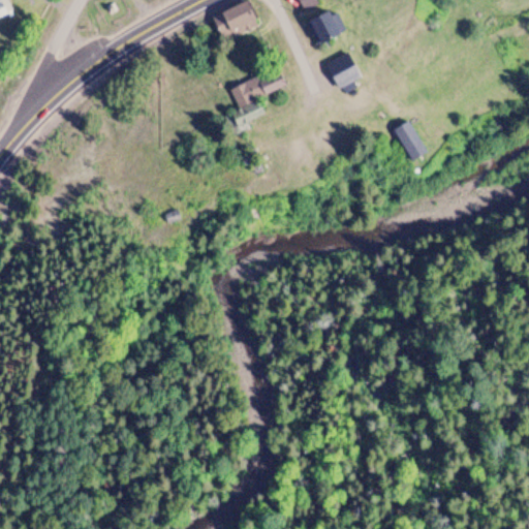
[(0,0),(0,17),(12,11),(6,0),(0,0)]
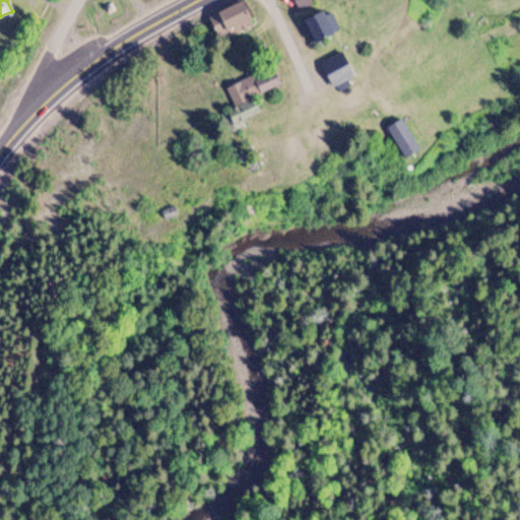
[(253,25),(244,2),(217,12),(226,36),(253,25)]
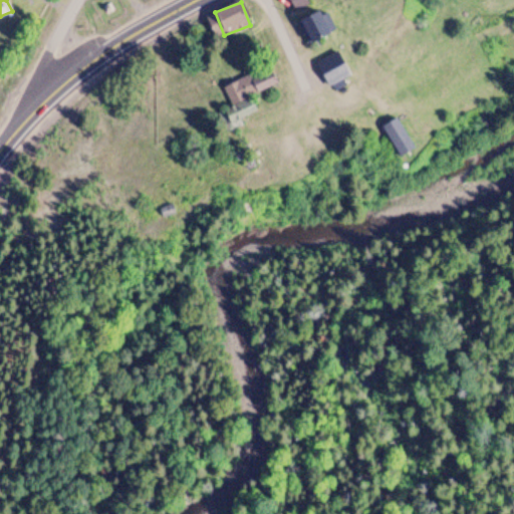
[(334,31),(323,9),(298,23),(310,44),(334,31)]
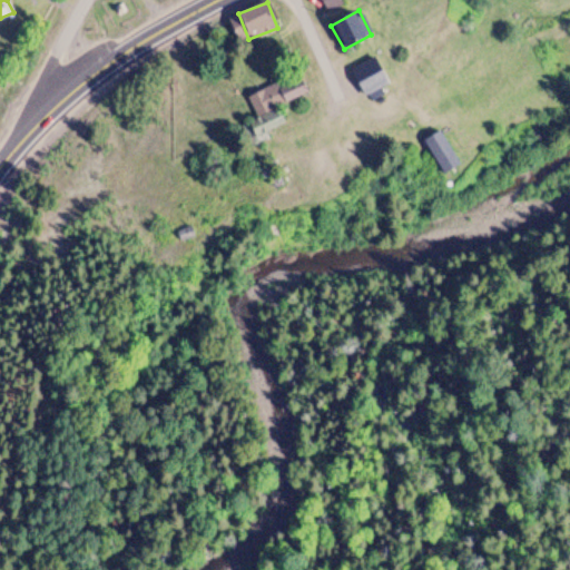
[(365,96),(387,86),(376,60),(354,70),(365,96)]
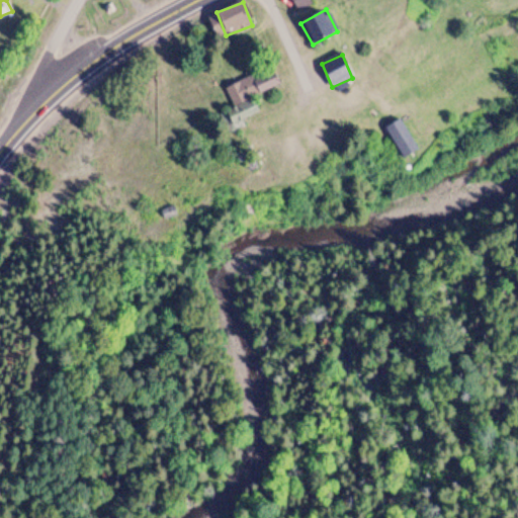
[(227,89),(235,107),(281,84),(273,67),(227,89)]
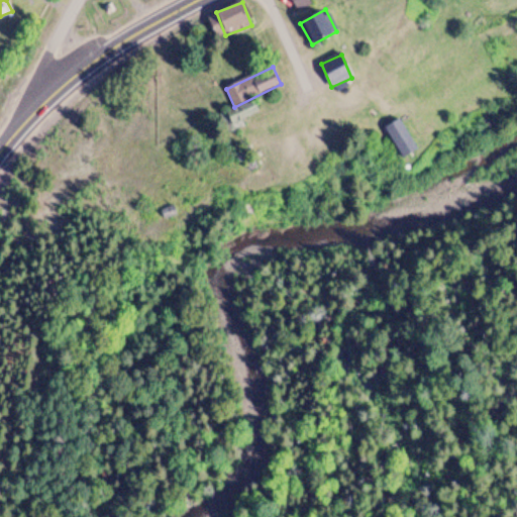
[(257,112),(253,105),(237,114),(241,121),(257,112)]
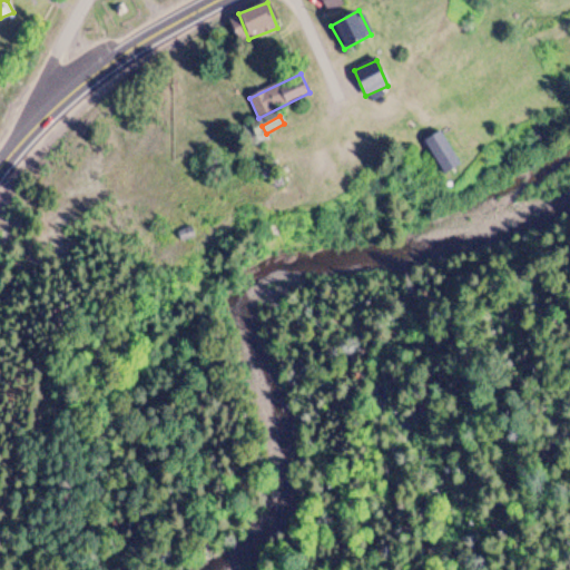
[(423,140),(443,174),(460,163),(440,130),(423,140)]
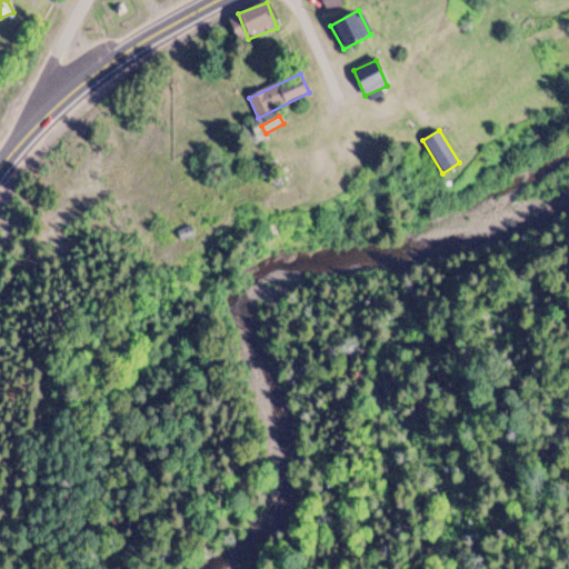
All buildings are outlined.
